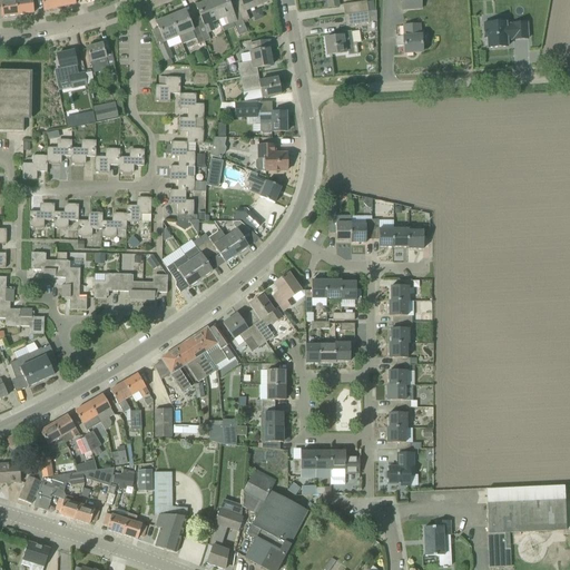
[(15,0),(0,0),(0,2),(1,18),(18,16),(15,0)]
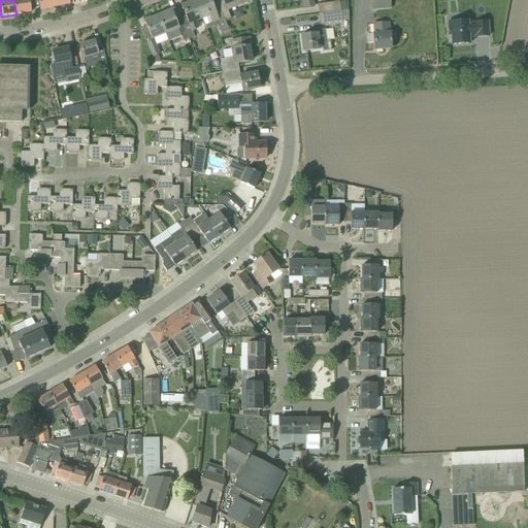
[(13,0),(17,14),(31,12),(29,0),(13,0)]
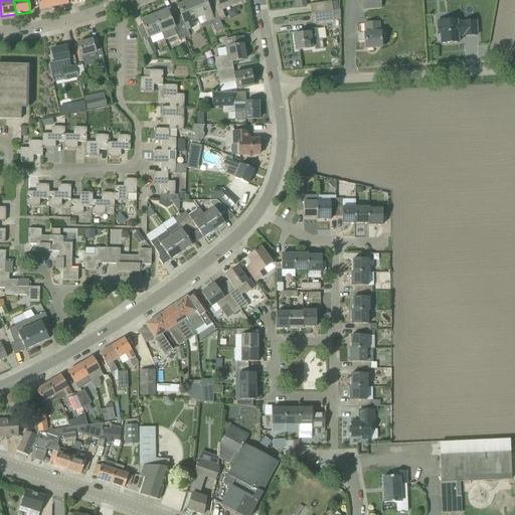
[(37,0),(39,10),(53,7),(51,0),(37,0)]
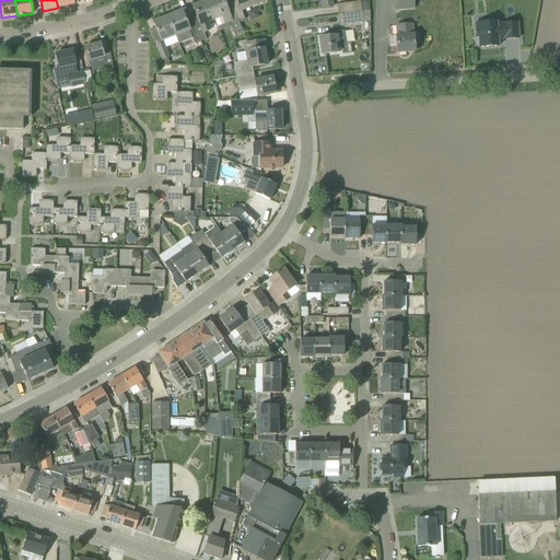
[(214,20),(207,0),(193,7),(198,20),(193,22),(200,41),(207,38),(203,32),(210,30),(208,22),(214,20)]
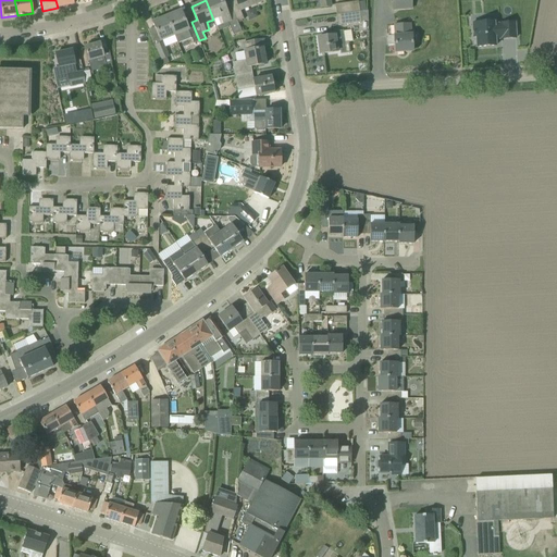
[(224,23),(227,22),(233,35),(242,32),(236,20),(234,13),(229,2),(223,4),(221,0),(206,0),(213,20),(221,16),(224,23)]
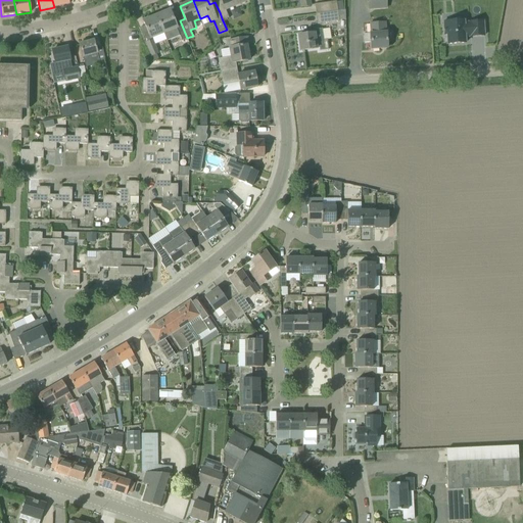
[(221,0),(225,10),(226,9),(245,1),(244,0),(221,0)]
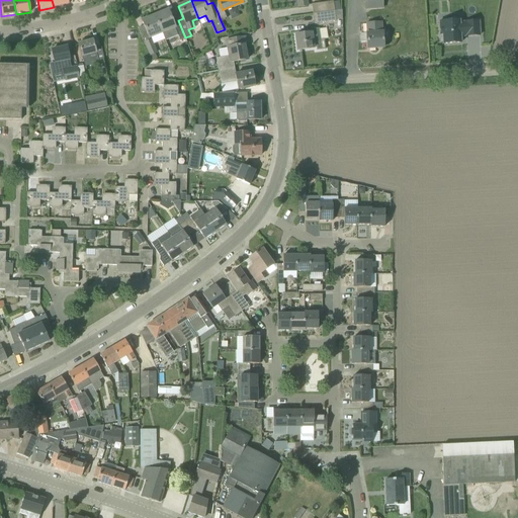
[(364,0),(365,9),(382,8),(381,0),(364,0)]
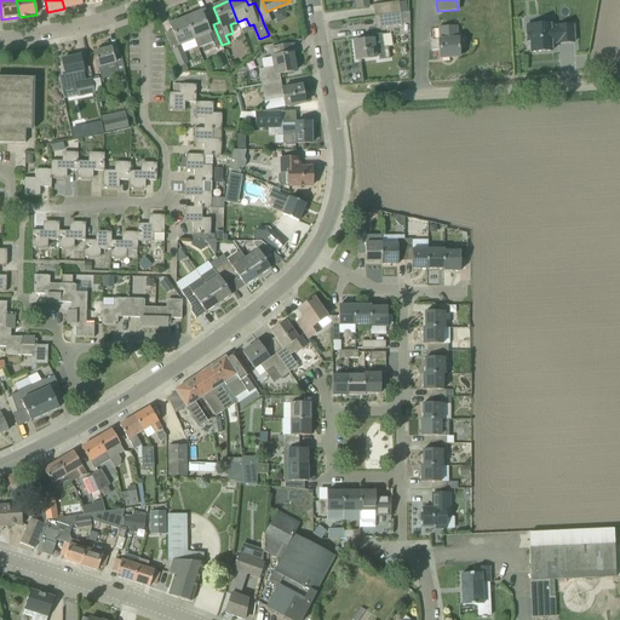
[(374,17),(400,13),(399,1),(373,5),(374,17)]
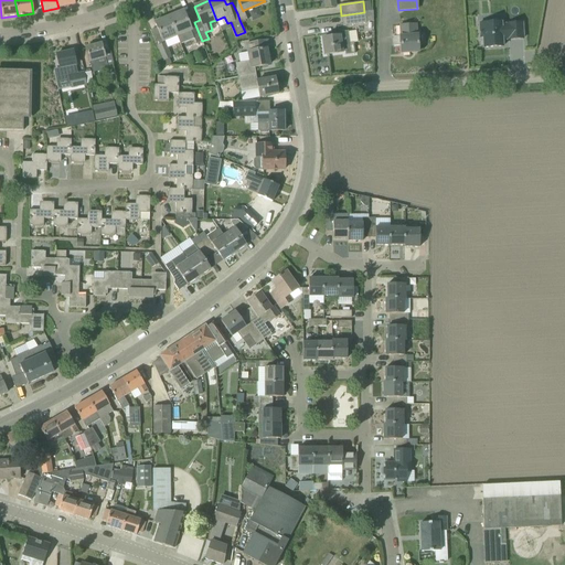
[(243,11),(237,13),(240,20),(245,20),(248,20),(244,10),(243,11)]
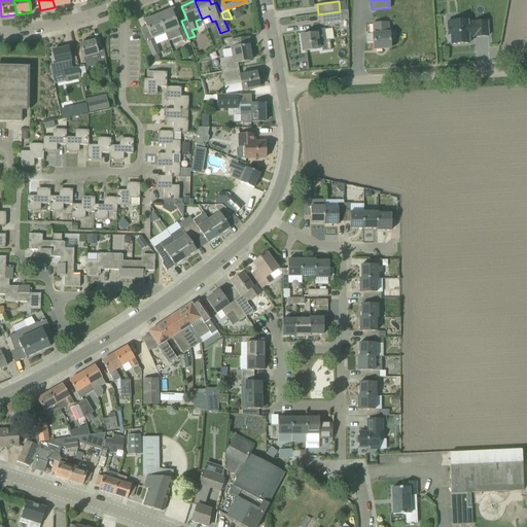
[(181,21),(176,23),(171,10),(157,15),(165,33),(166,35),(168,40),(168,41),(181,36),(183,41),(188,38),(181,21)]
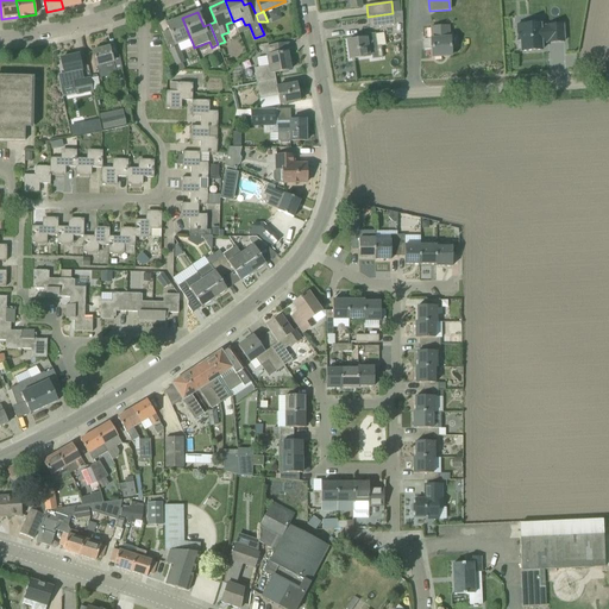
[(395,24),(395,23),(393,13),(368,17),(370,27),(395,24)]
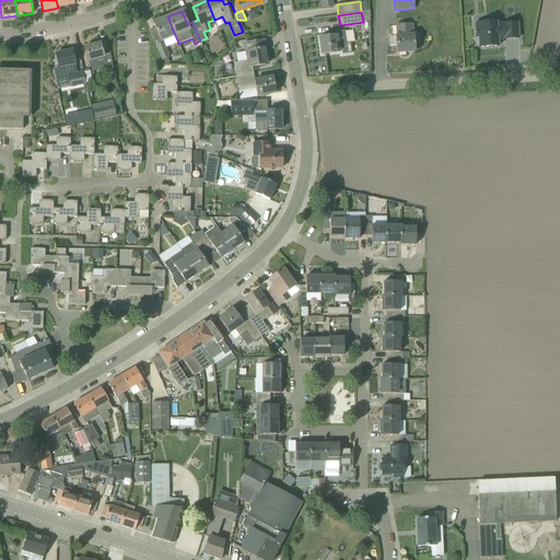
[(155,27),(161,42),(175,35),(167,16),(153,22),(155,27)]
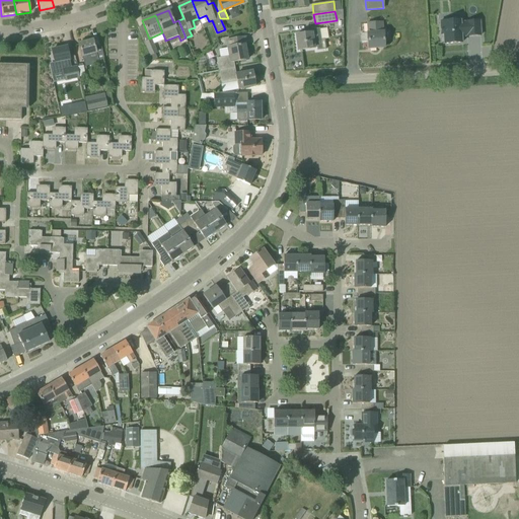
[(441,34),(443,34),(444,44),(461,43),(461,35),(466,34),(466,36),(480,35),(479,21),(465,22),(465,23),(460,23),(460,20),(440,21),(441,34)]
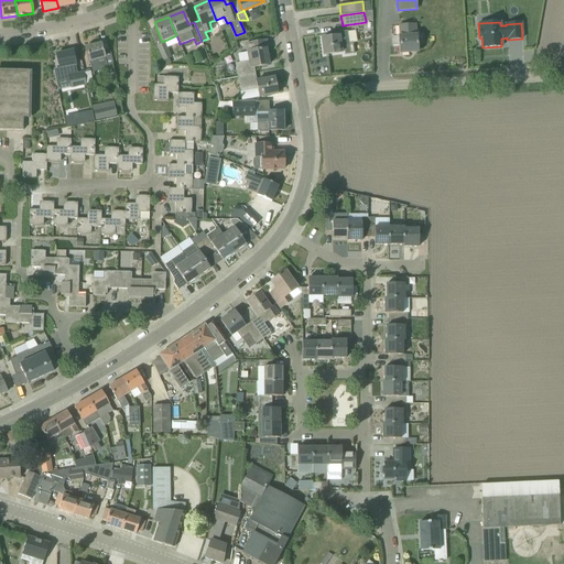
[(399,34),(392,35),(392,46),(400,46),(400,53),(418,52),(416,35),(415,24),(399,25),(399,34)]
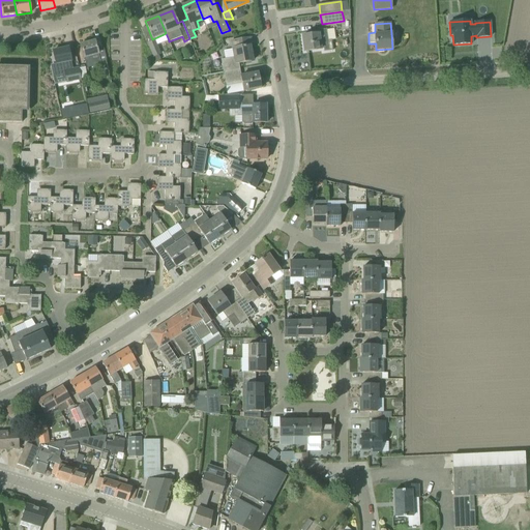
[(332,51),(331,40),(328,40),(326,30),(326,29),(318,30),(318,34),(302,36),(304,52),(323,49),(324,52),(332,51)]
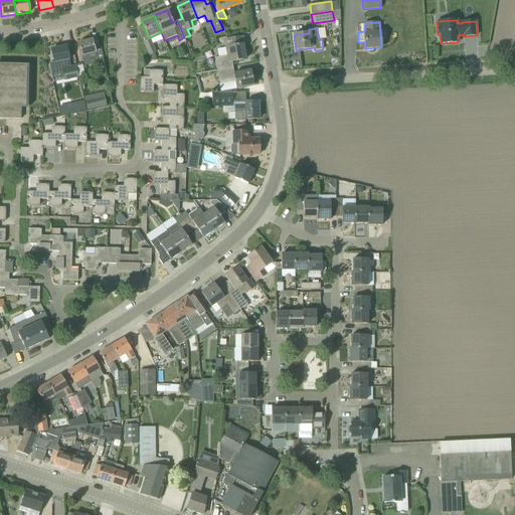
[(232,61),(235,61),(245,59),(244,53),(246,52),(243,37),(224,40),(227,55),(214,58),(216,70),(233,67),(232,61)]
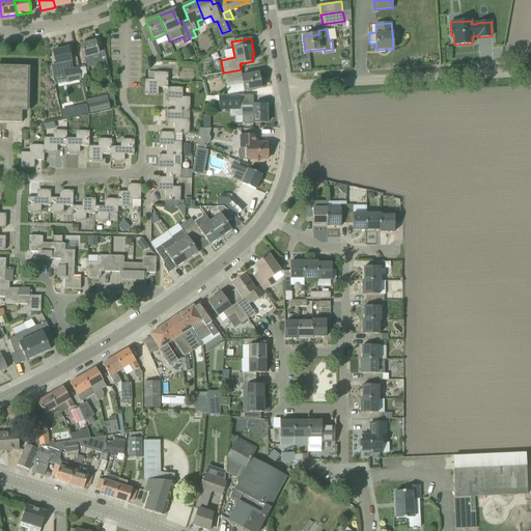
[(84,58),(86,67),(87,68),(94,66),(91,56),(99,54),(95,40),(80,45),(84,58)]
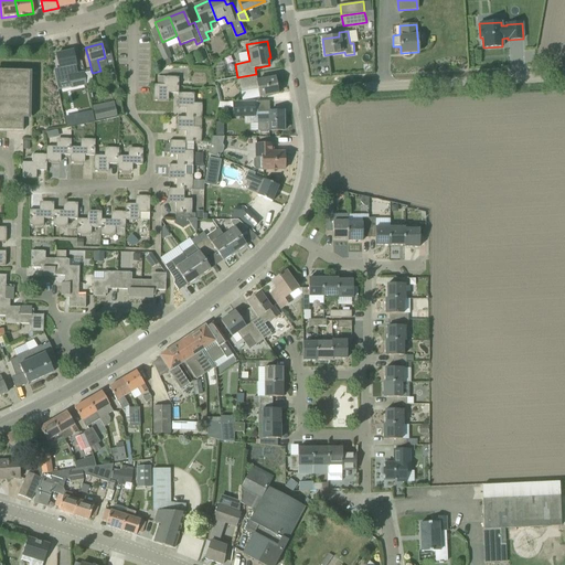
[(160,45),(158,46),(159,49),(163,60),(169,57),(170,57),(167,49),(164,44),(163,44),(160,45)]
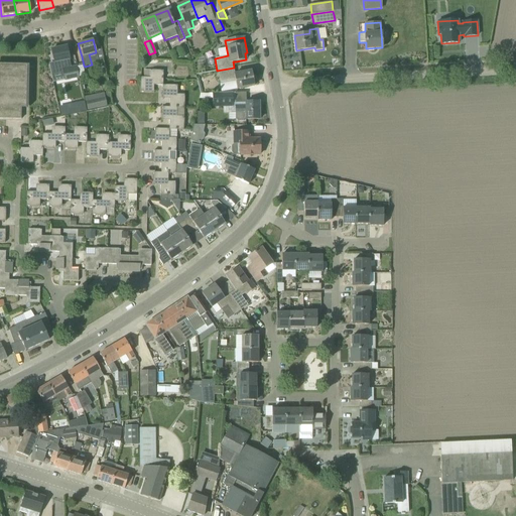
[(56,75),(63,74),(65,80),(79,77),(77,67),(71,68),(69,59),(70,59),(67,46),(51,49),(56,75)]
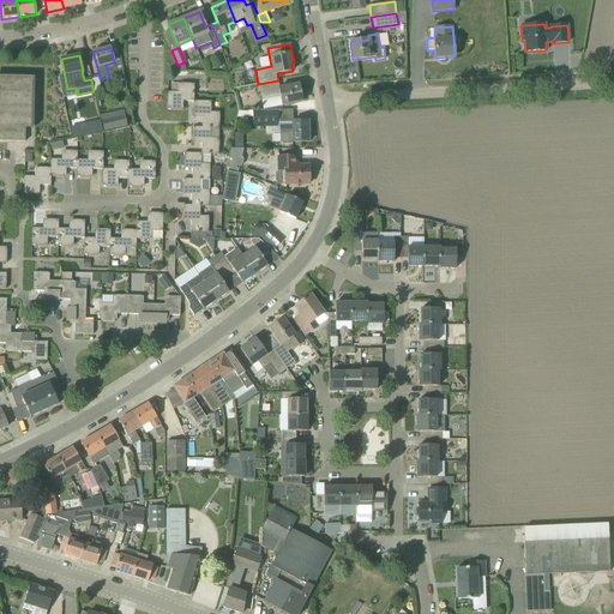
[(0,140),(25,142),(25,126),(31,126),(32,79),(0,78),(0,140)]
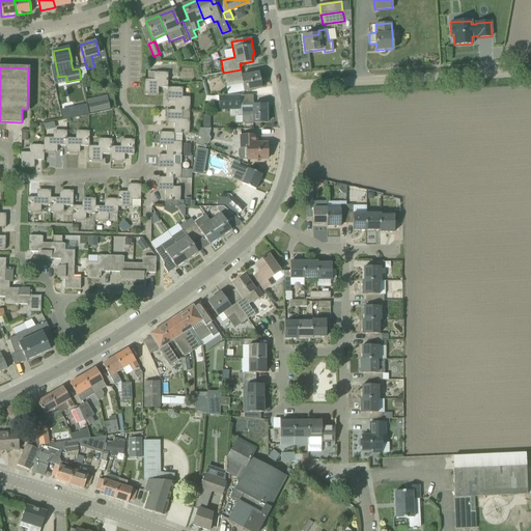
[(241,70),(223,73),(226,86),(242,84),(244,91),(261,88),(258,74),(242,77),(241,70)]
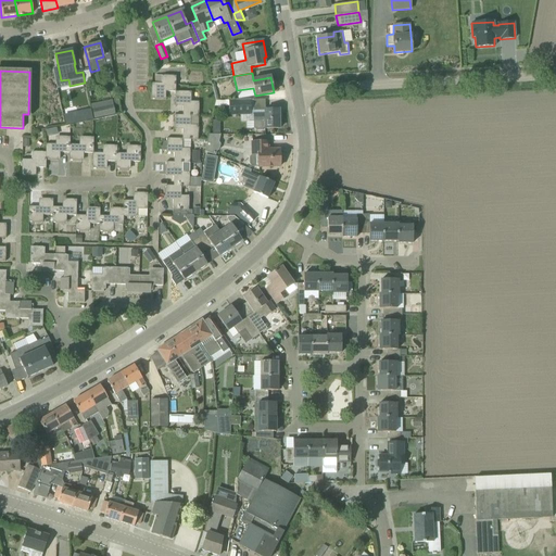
[(163,84),(152,83),(151,100),(164,100),(164,91),(175,92),(176,92),(176,76),(175,76),(173,76),(163,75),(163,84)]
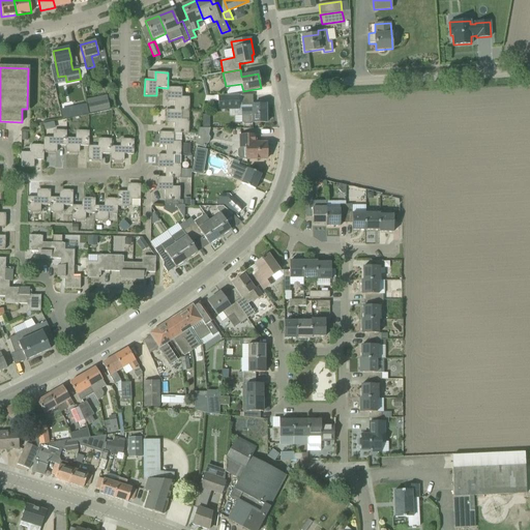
[(174,99),(174,110),(189,110),(189,99),(182,99),(182,88),(170,88),(168,88),(167,88),(167,99),(174,99)]
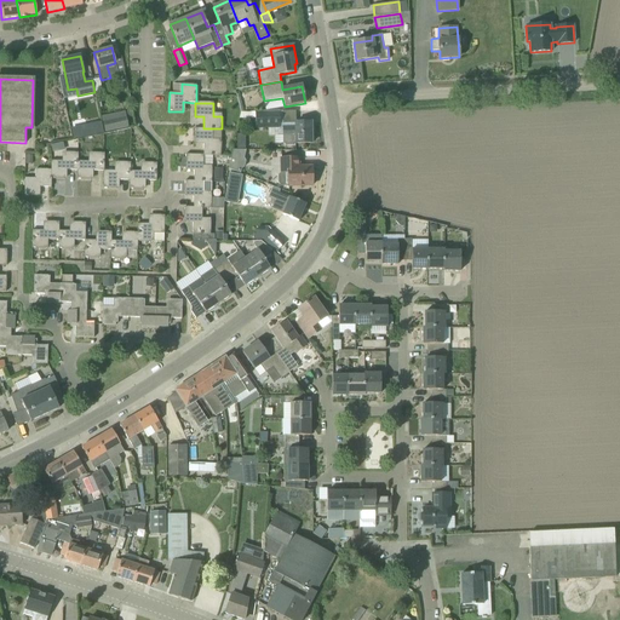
[(280,127),(279,112),(254,112),(256,128),(280,127)]
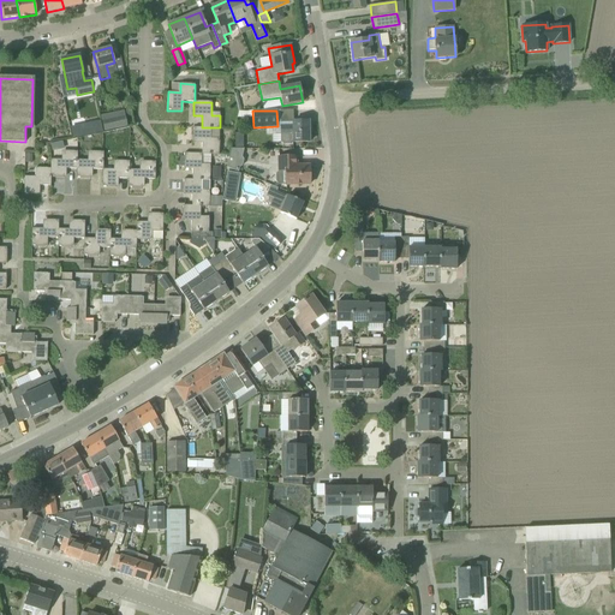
[(102,121),(105,131),(126,126),(125,117),(102,121)]
